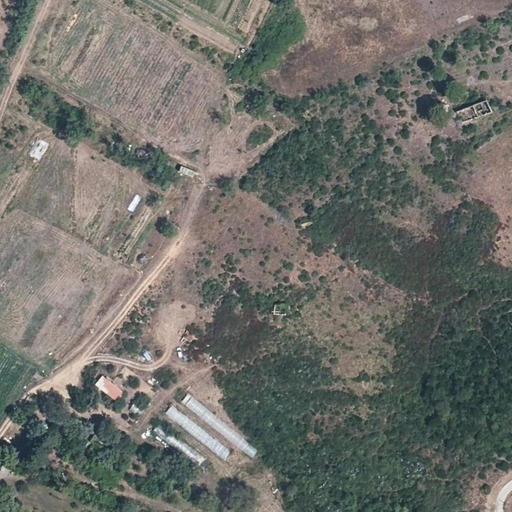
[(459,118),(489,111),(487,101),(457,108),(459,118)]
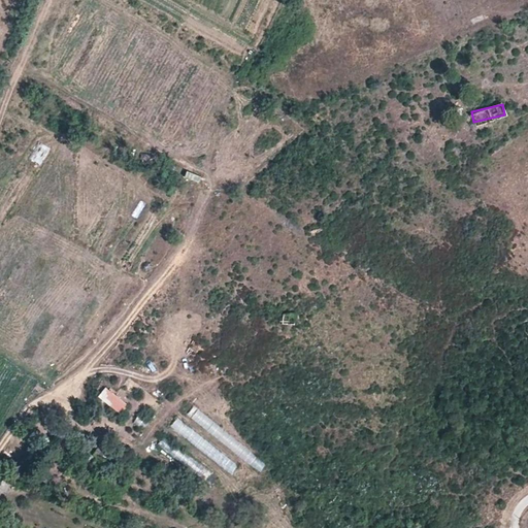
[(42,162),(48,147),(39,143),(33,158),(42,162)]
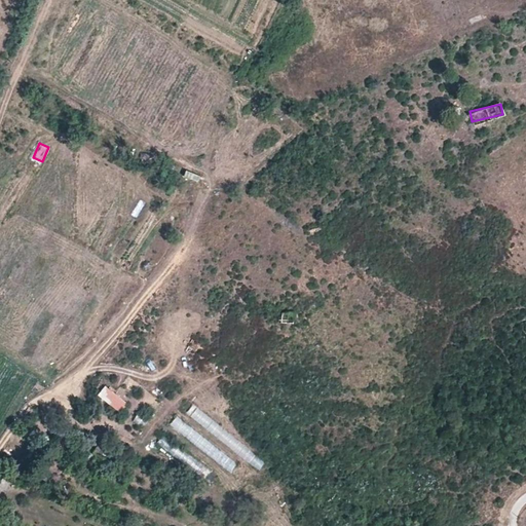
[(127,403),(106,386),(98,396),(120,412),(127,403)]
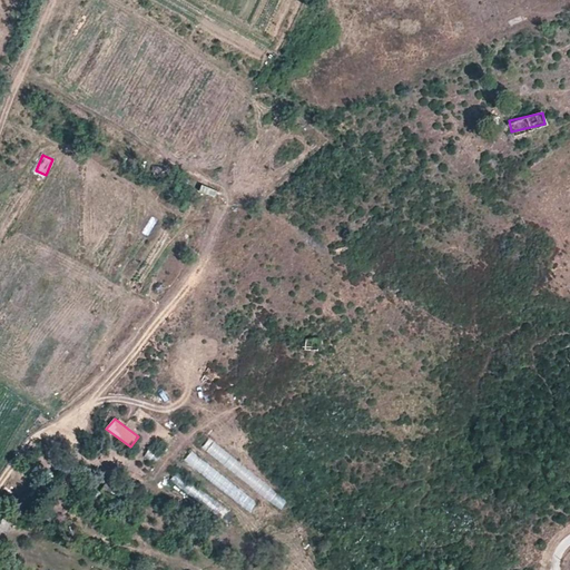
[(285,501),(209,439),(203,449),(279,509),(285,501)]
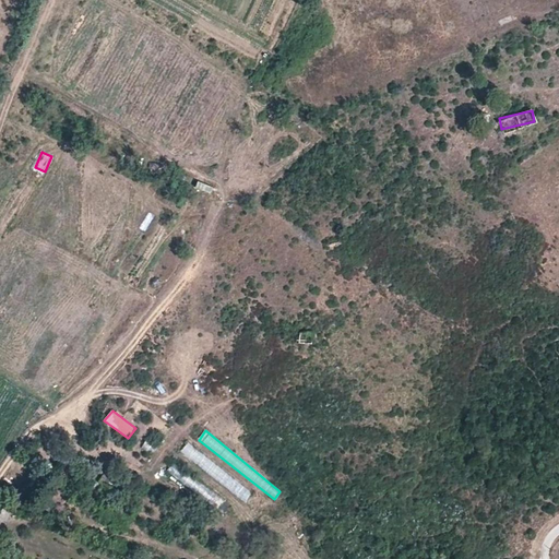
[(153,453),(155,442),(143,439),(141,450),(153,453)]
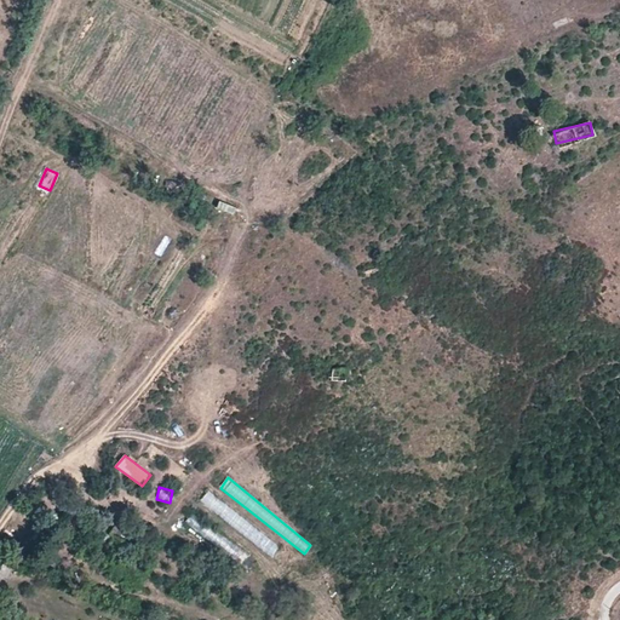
[(279,547),(208,491),(200,501),(273,558),(279,547)]
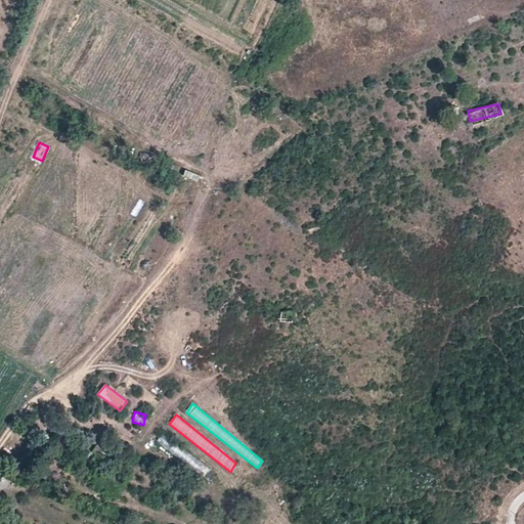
[(163,434),(156,442),(204,477),(210,469),(163,434)]
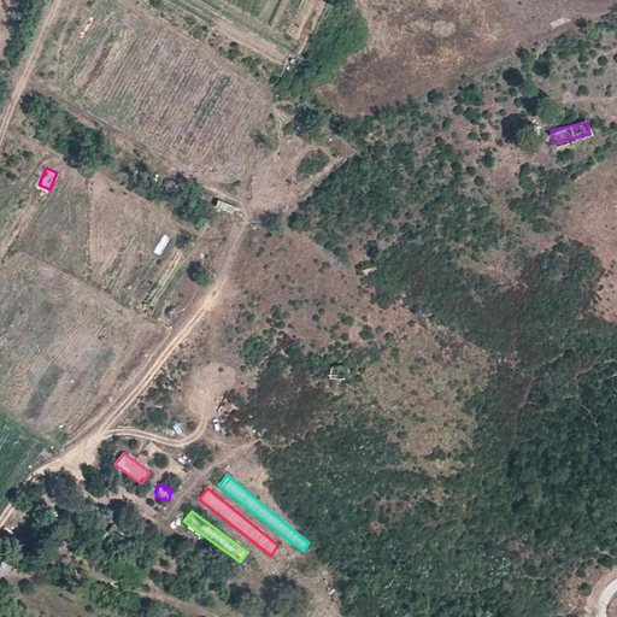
[(11,566),(1,562),(0,564),(0,575),(5,577),(11,566)]
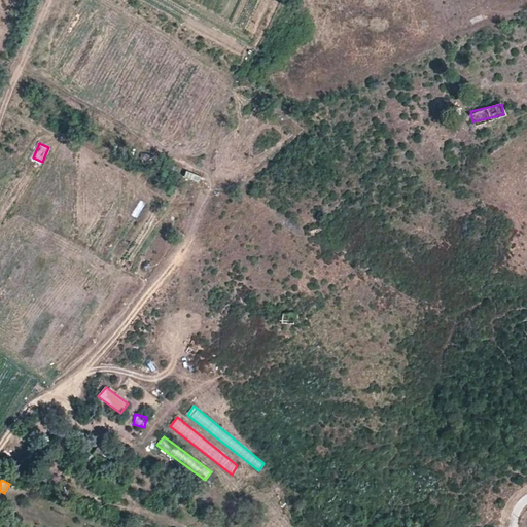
All buildings are outlined.
